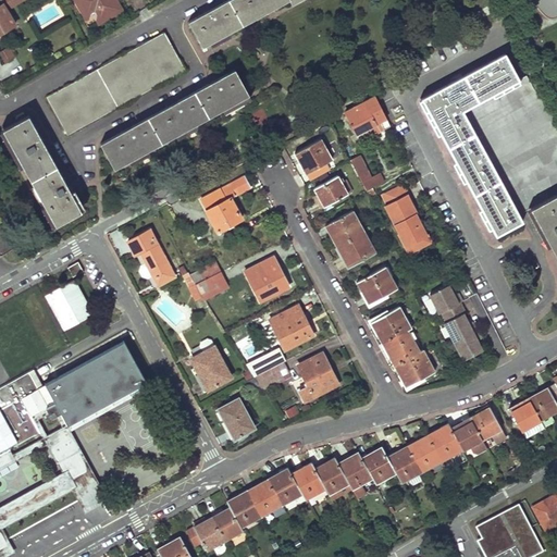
[(0,33),(15,25),(7,10),(16,4),(13,0),(0,0),(2,4),(0,4),(0,33)]
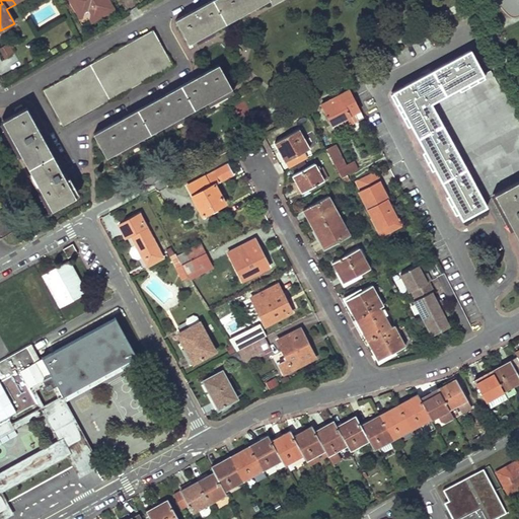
[(71,0),(76,9),(85,4),(87,7),(91,6),(97,19),(115,10),(108,0),(71,0)]
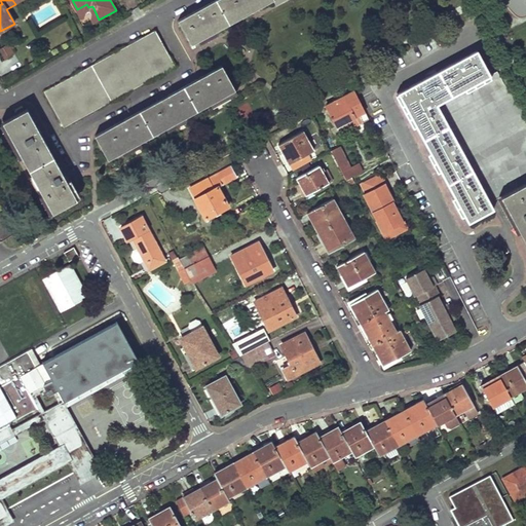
[(214,0),(177,21),(190,45),(271,0),(272,0),(275,4),(283,0),(214,0)]
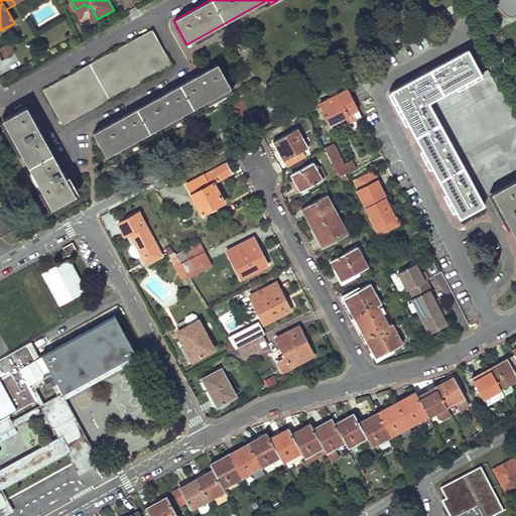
[(151,30),(41,91),(61,126),(170,66),(151,30)]
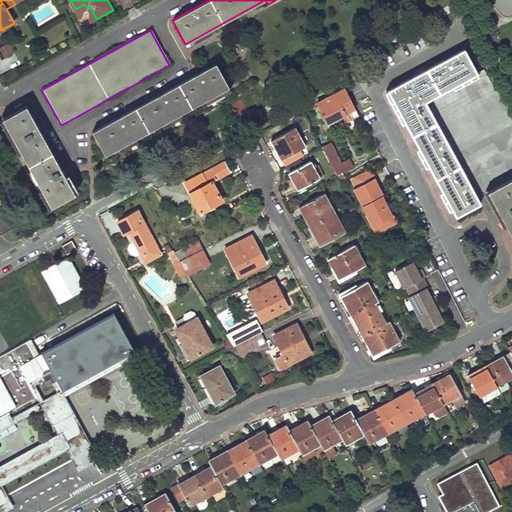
[(10,54),(5,45),(0,48),(0,51),(4,58),(10,54)]
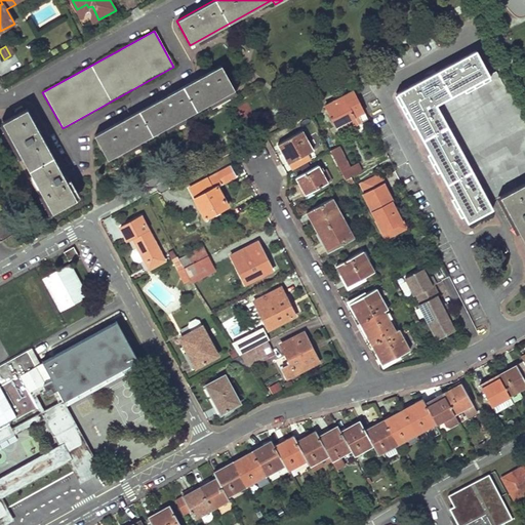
[(417,82),(397,93),(434,161),(457,205),(467,221),(491,208),(488,202),(498,197),(510,216),(524,244),(524,185),(524,183),(524,182),(524,116),(499,69),(488,75),(475,51),(455,62),(417,82)]
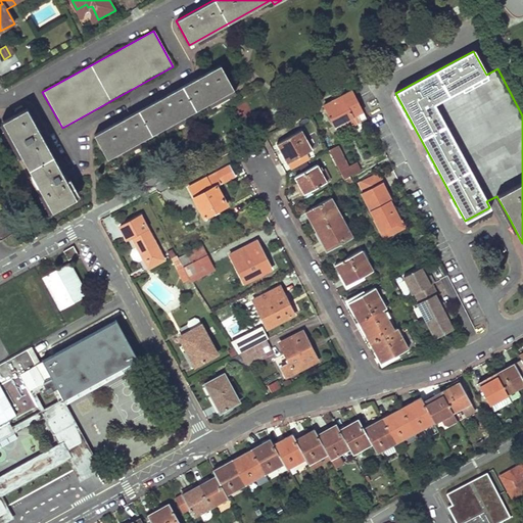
[(203,75),(93,135),(106,159),(233,90),(220,65),(203,75)]
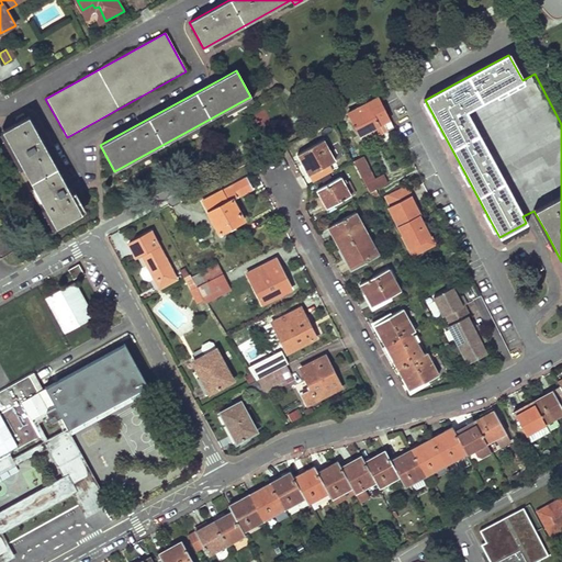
[(393,128),(378,99),(347,115),(358,136),(382,124),(386,132),(393,128)]
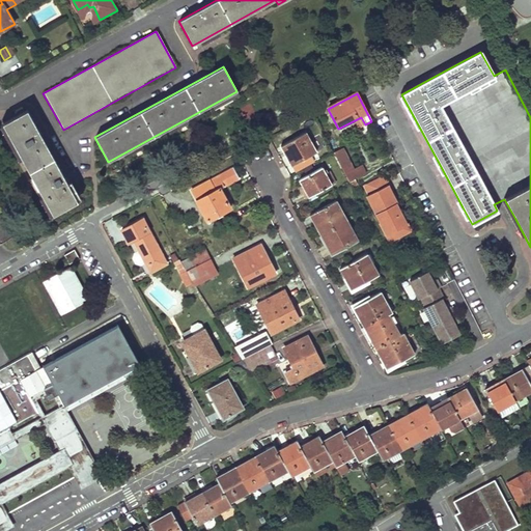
[(26,110),(2,124),(53,215),(77,201),(70,189),(43,141),(26,110)]
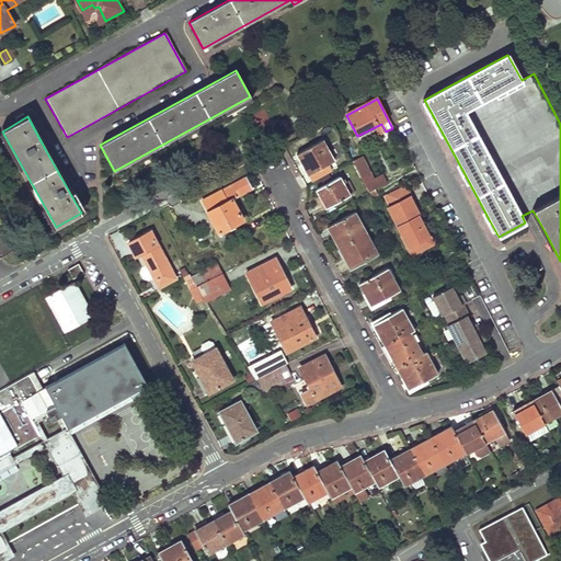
[(307,175),(333,161),(321,140),(295,155),(307,175)]
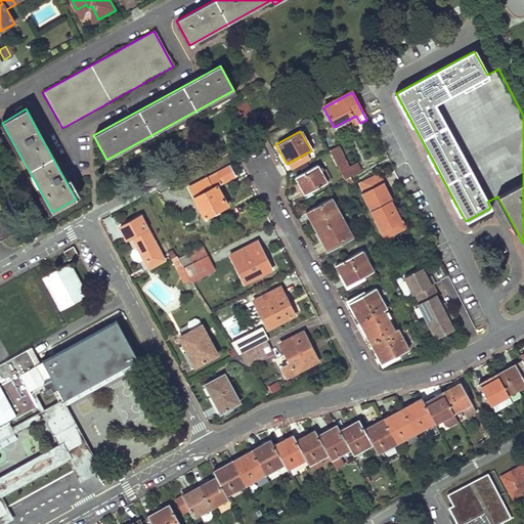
[(343,179),(359,171),(355,163),(347,167),(337,146),(329,150),(343,179)]
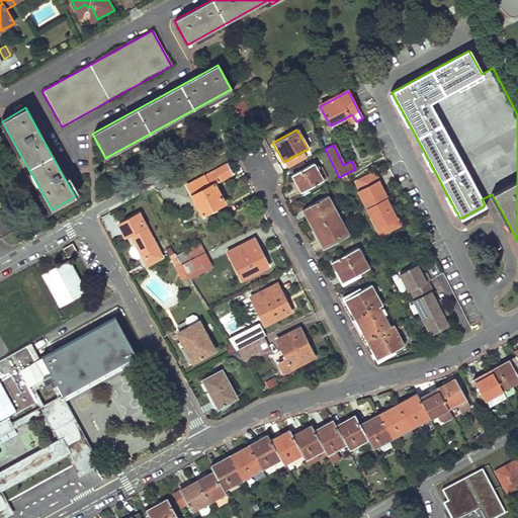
[(227,164),(186,185),(201,216),(225,203),(214,184),(232,174),(227,164)]
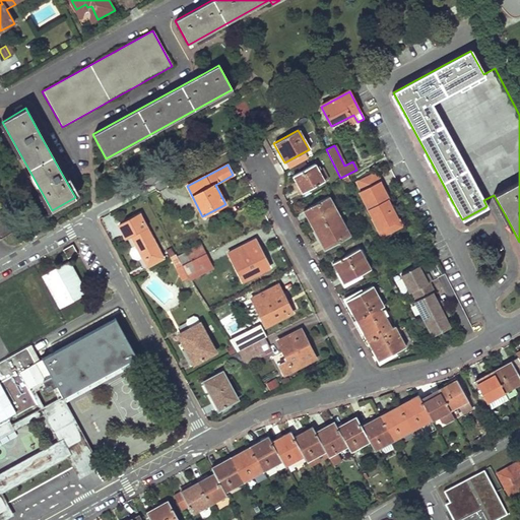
[(291,177),(302,194),(328,180),(323,170),(318,173),(314,165),(291,177)]
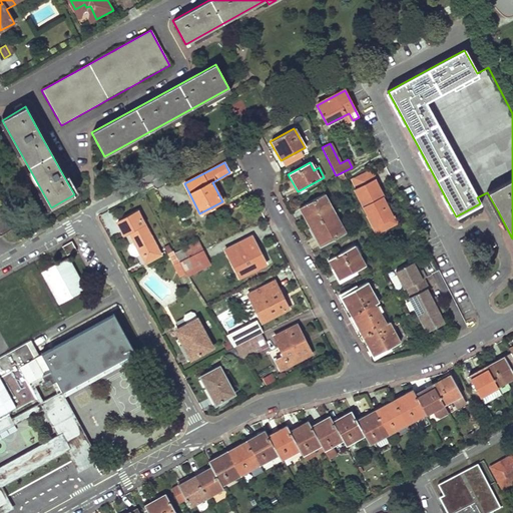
[(350,179),(361,173),(357,166),(346,171),(350,179)]
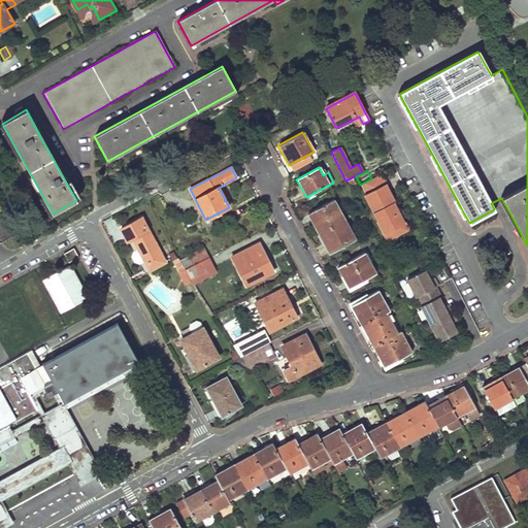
[(387,240),(407,230),(393,203),(394,202),(385,185),(384,185),(378,175),(371,178),(360,185),(359,185),(364,195),(363,195),(387,240)]
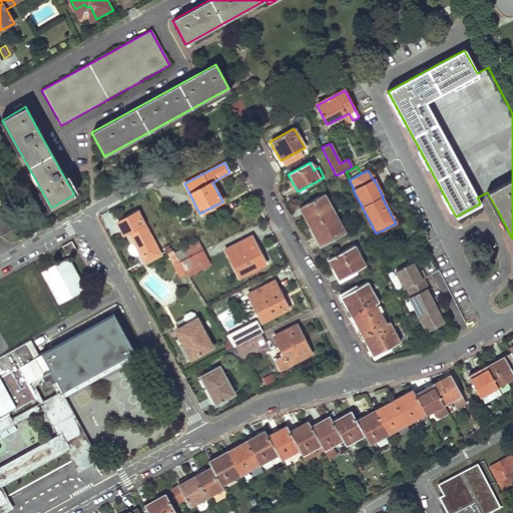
[(309,227),(334,213),(324,193),(298,207),(309,227)]
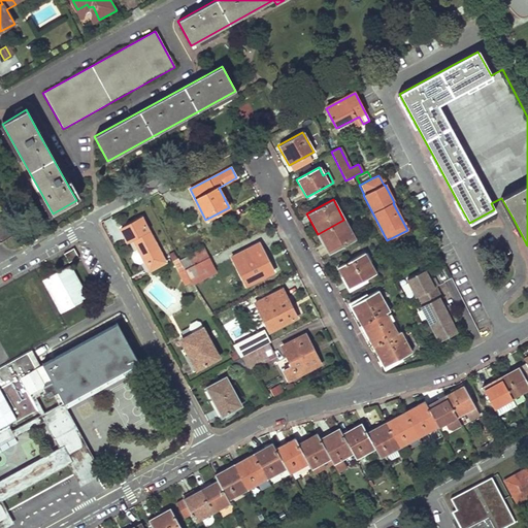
[(165,262),(140,218),(120,228),(127,241),(132,238),(137,249),(132,251),(131,257),(133,262),(139,264),(143,261),(149,270),(165,262)]
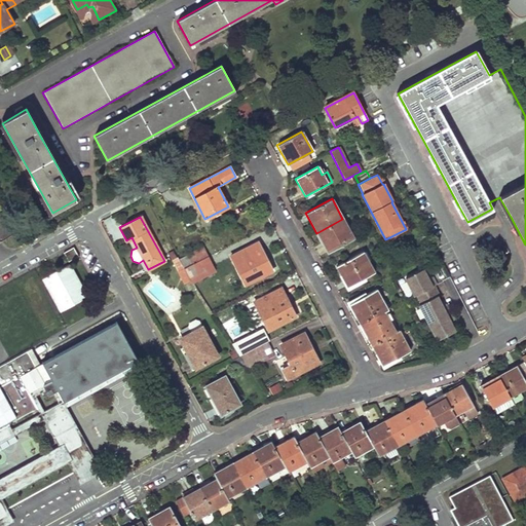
[(342,219),(316,233),(328,253),(354,238),(342,219)]
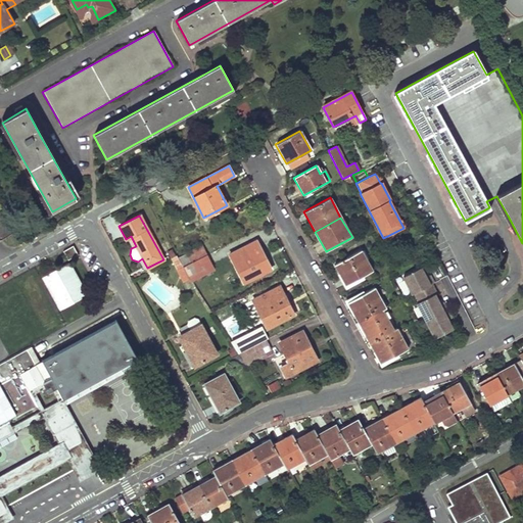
[(243,283),(270,270),(256,241),(229,254),(243,283)]
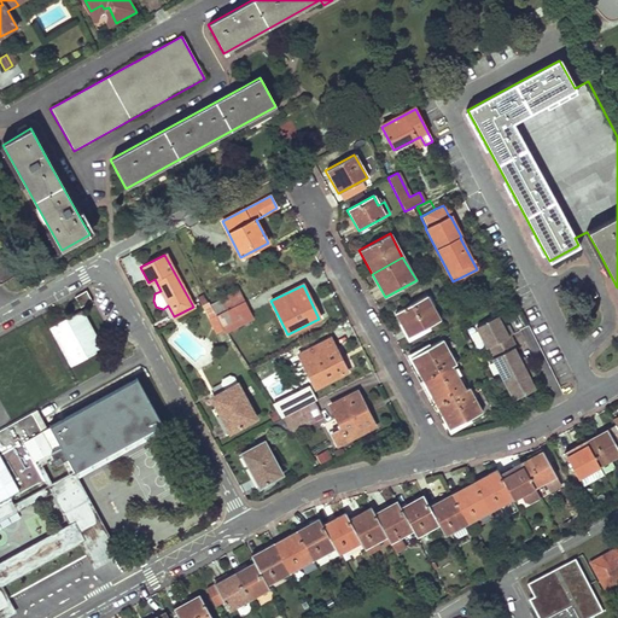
[(87,291),(76,297),(81,307),(92,301),(87,291)]
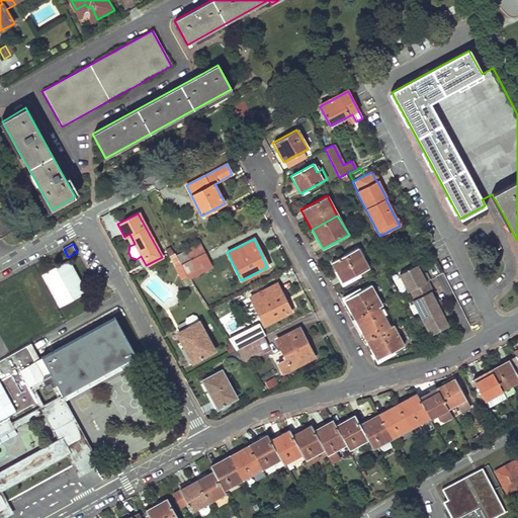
[(210,264),(200,244),(177,255),(179,262),(177,263),(177,266),(175,267),(181,278),(210,264)]
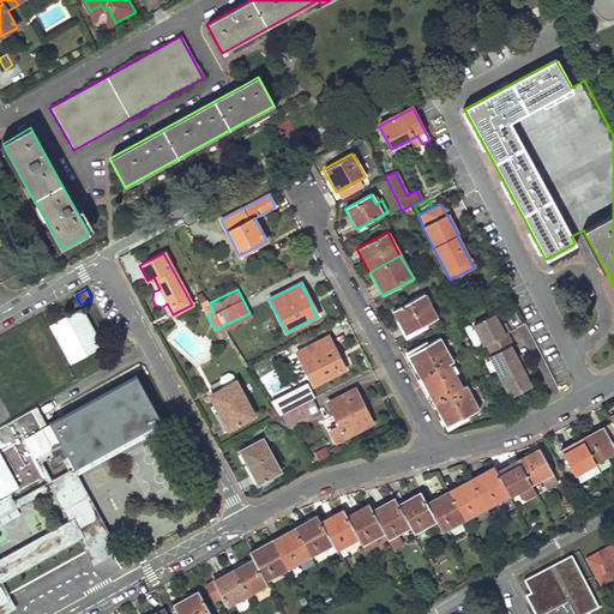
[(392,311),(405,335),(438,318),(423,293),(392,311)]
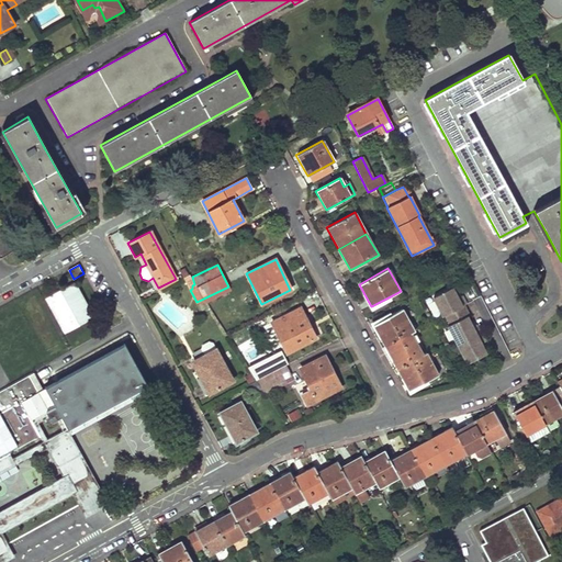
[(60,290),(47,296),(66,333),(93,318),(74,283),(60,290)]
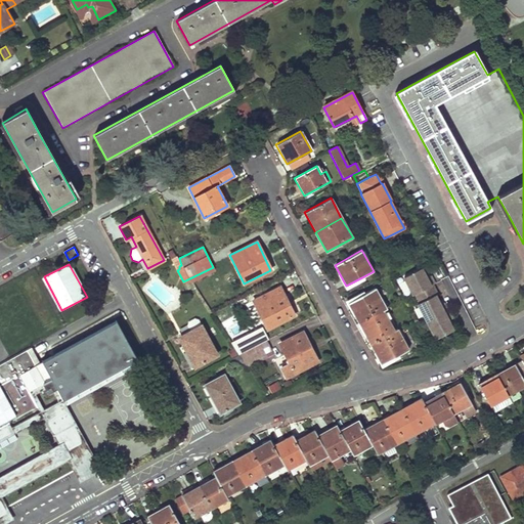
[(413,295),(431,285),(434,284),(430,275),(428,276),(427,274),(425,275),(421,268),(403,277),(412,295),(413,295)]
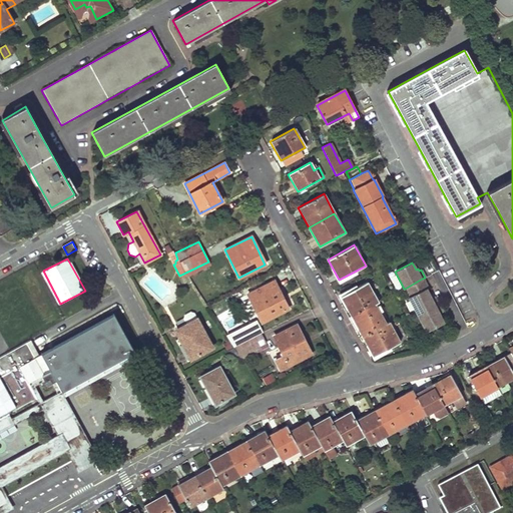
[(417,315),(438,304),(434,297),(432,297),(431,295),(429,296),(426,290),(427,289),(422,279),(405,289),(409,297),(408,298),(417,315)]
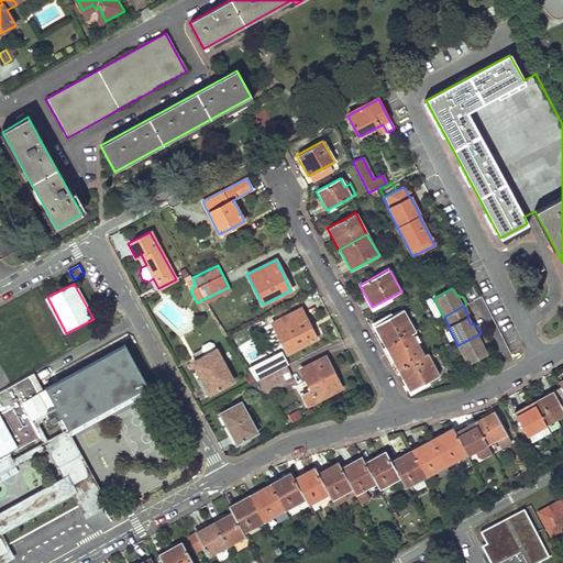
[(286,353),(316,339),(300,308),(272,323),(286,353)]
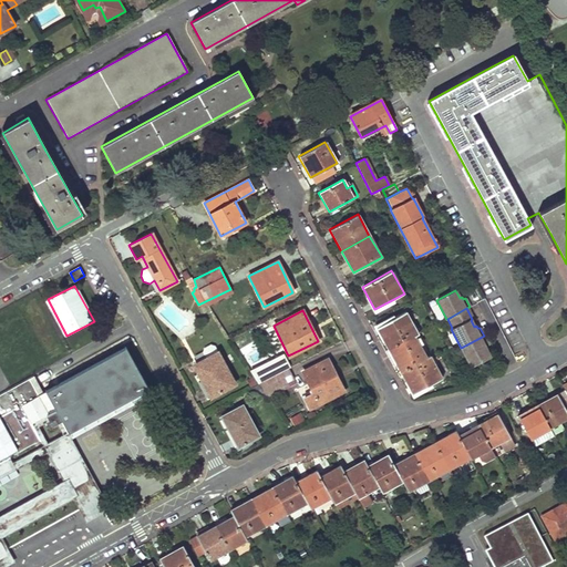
[(387,351),(414,337),(418,334),(405,311),(374,328),(387,351)]
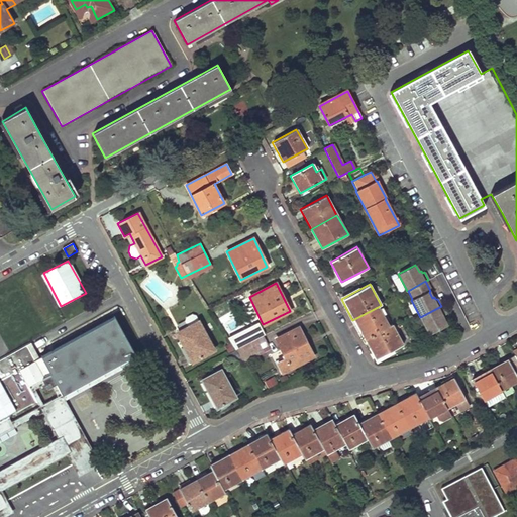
[(429,334),(446,325),(442,318),(445,317),(443,314),(445,314),(441,306),(420,317),(429,334)]
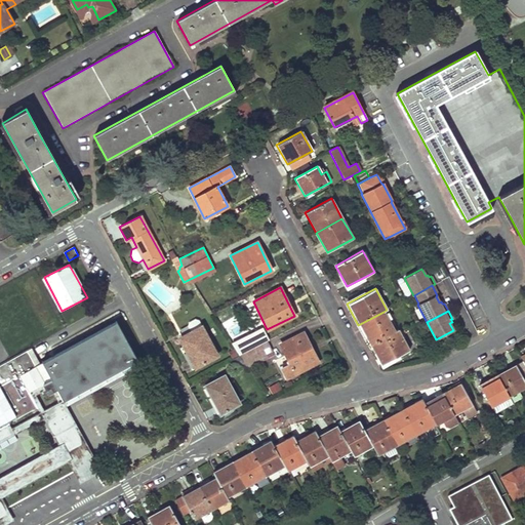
[(369,345),(395,331),(384,312),(358,325),(369,345)]
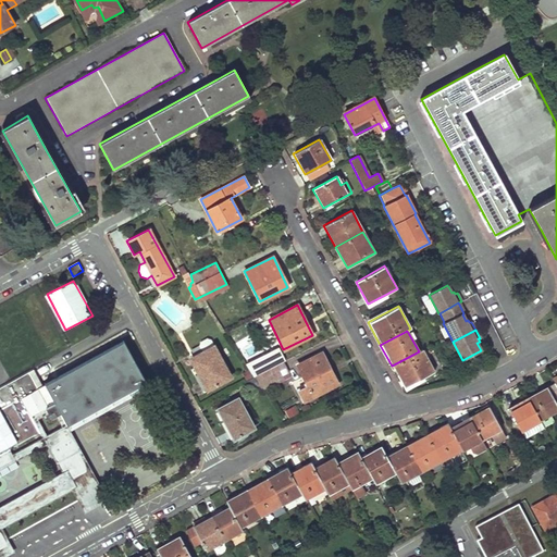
[(47,384),(60,407),(71,424),(149,381),(126,341),(47,384)]
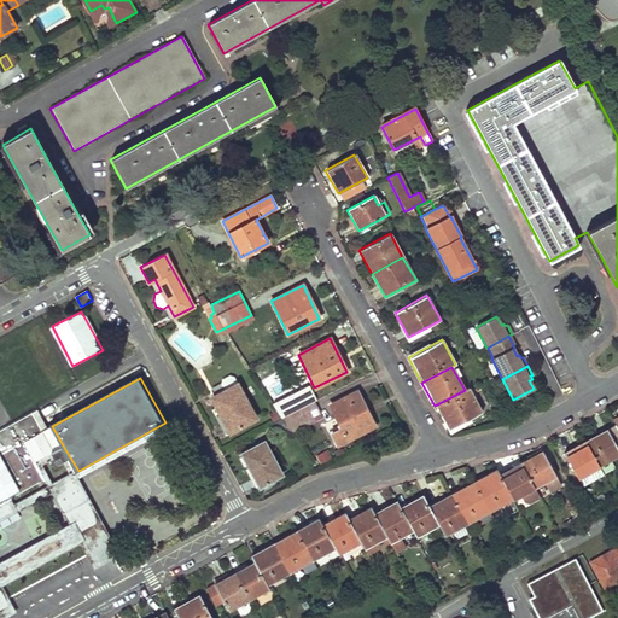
[(256,418),(237,383),(214,396),(219,404),(210,408),(225,435),(256,418)]
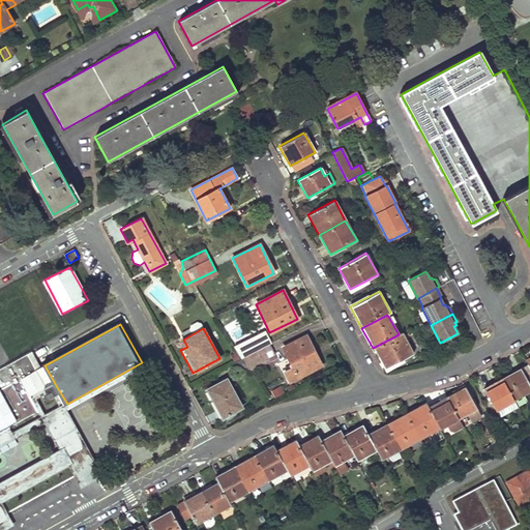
[(245,341),(252,352),(262,347),(270,343),(265,331),(245,341)]
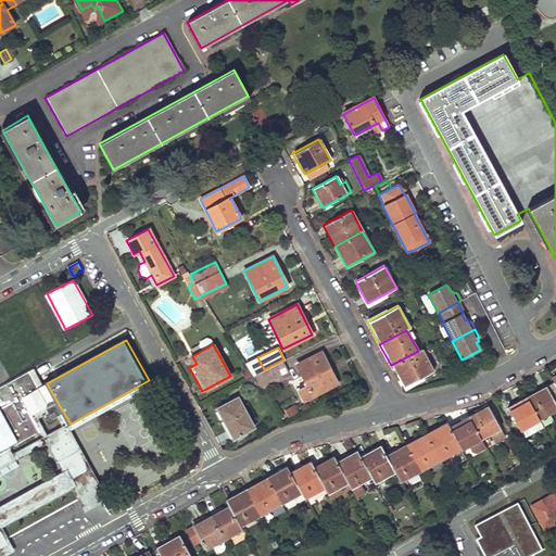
[(391,365),(403,387),(433,371),(421,349),(418,351),(391,365)]
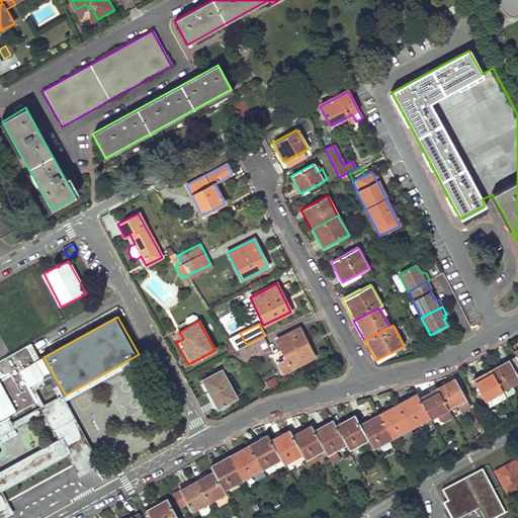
[(282,373),(313,357),(299,329),(276,340),(285,359),(277,363),(282,373)]
